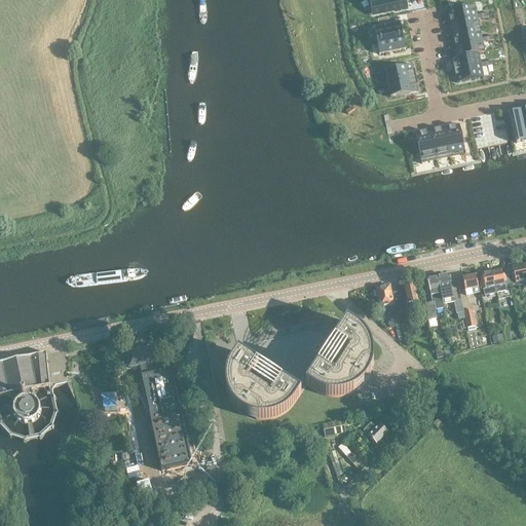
[(370,0),(372,7),(373,14),(383,12),(393,10),(396,9),(396,11),(396,12),(402,11),(407,9),(406,3),(405,0),(370,0)]
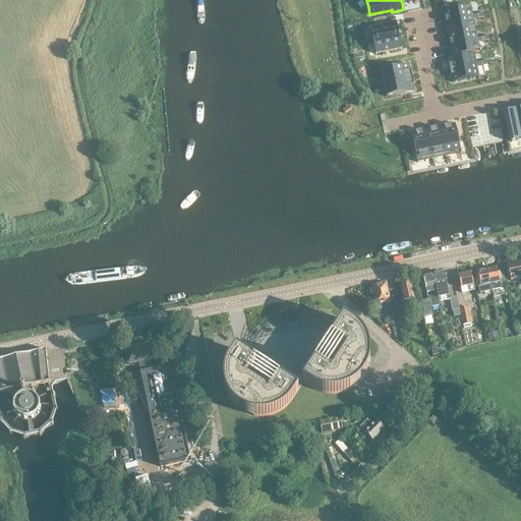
[(470,7),(444,13),(446,24),(473,19),(472,17),(470,7)]
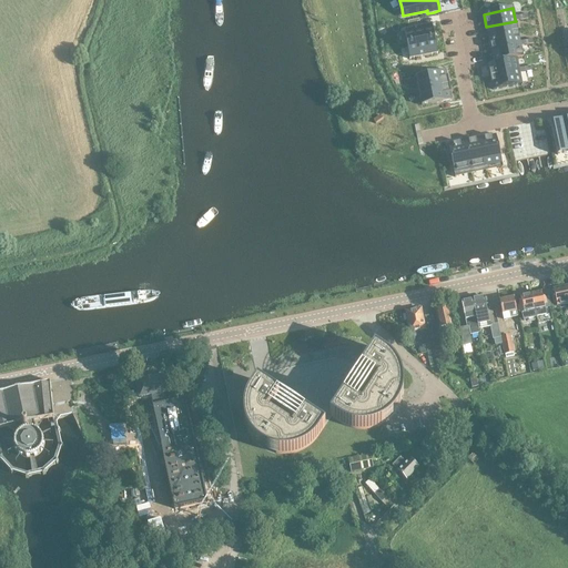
[(516,21),(486,27),(489,39),(518,33),(516,23),(521,21),(521,17),(515,19),(516,21)]
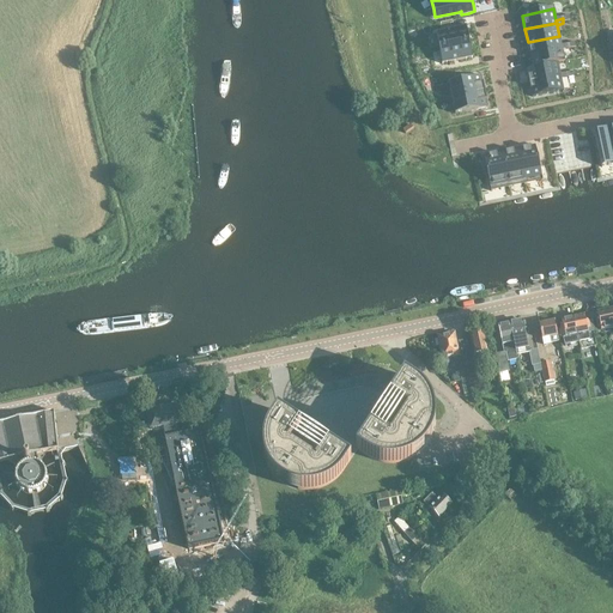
[(466,28),(436,34),(439,49),(468,43),(466,28)]
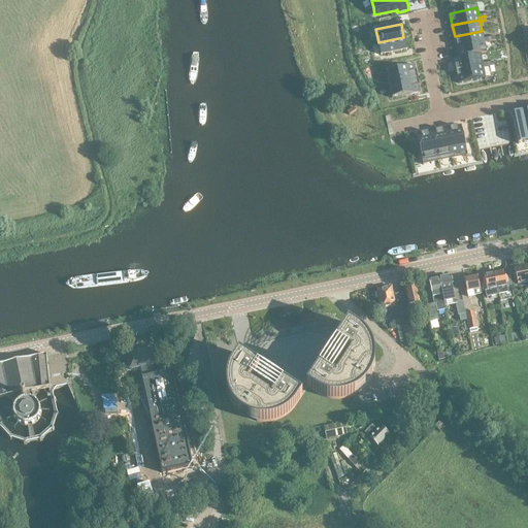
[(482,31),(455,36),(457,47),(484,42),(484,40),(482,31)]
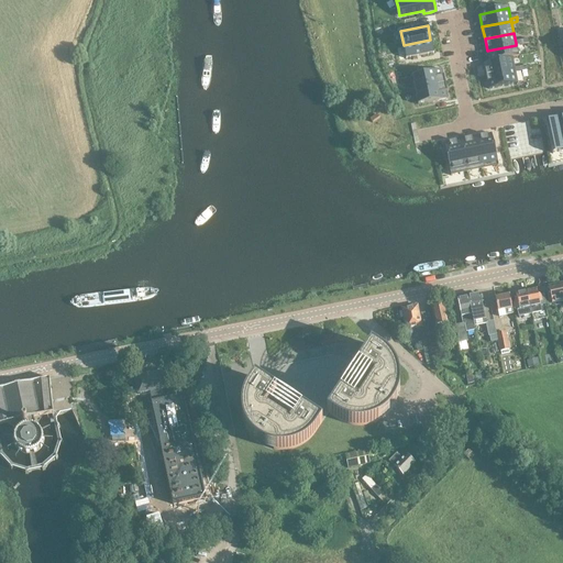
[(430,40),(404,45),(407,59),(433,54),(430,40)]
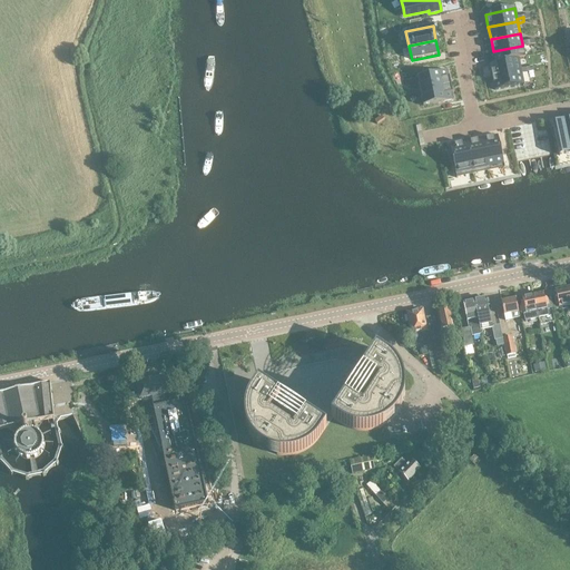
[(522,46),(493,51),(497,65),(519,60),(526,58),(523,48),(529,47),(528,42),(522,43),(522,46)]
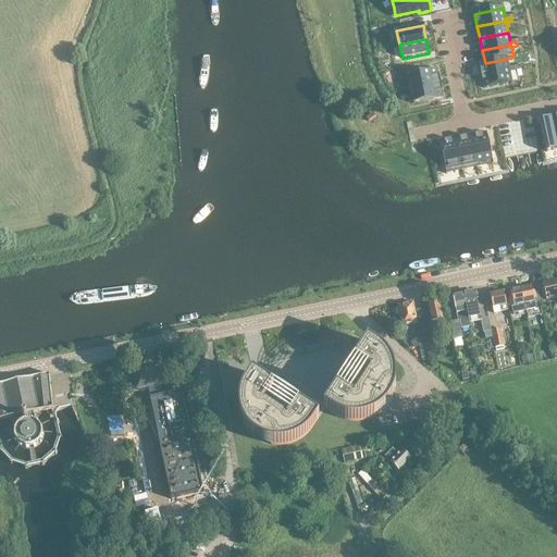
[(485,63),(479,64),(481,77),(509,71),(509,69),(507,59),(485,63)]
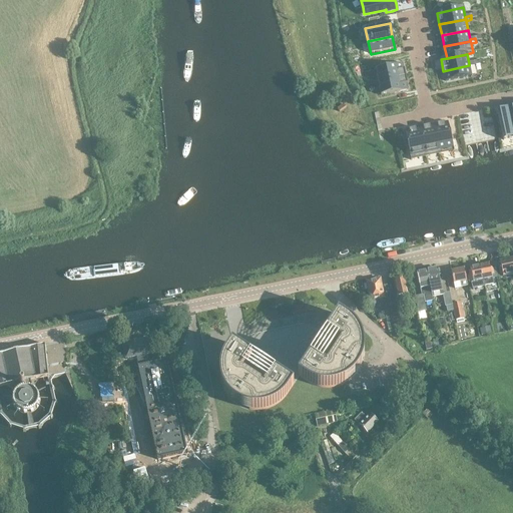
[(469,65),(443,71),(446,82),(472,77),(470,67),(475,66),(474,62),(469,63),(469,65)]
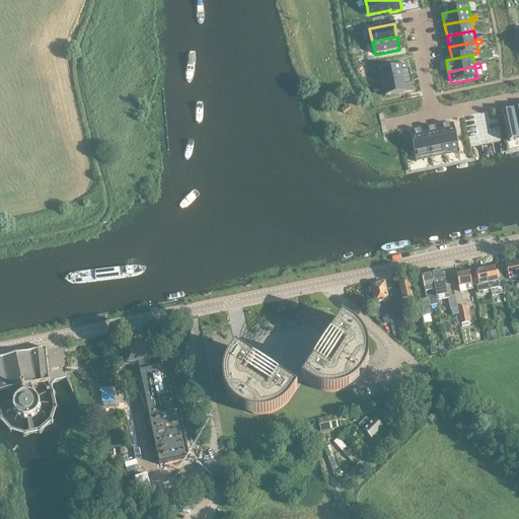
[(409,66),(381,72),(384,85),(412,79),(409,66)]
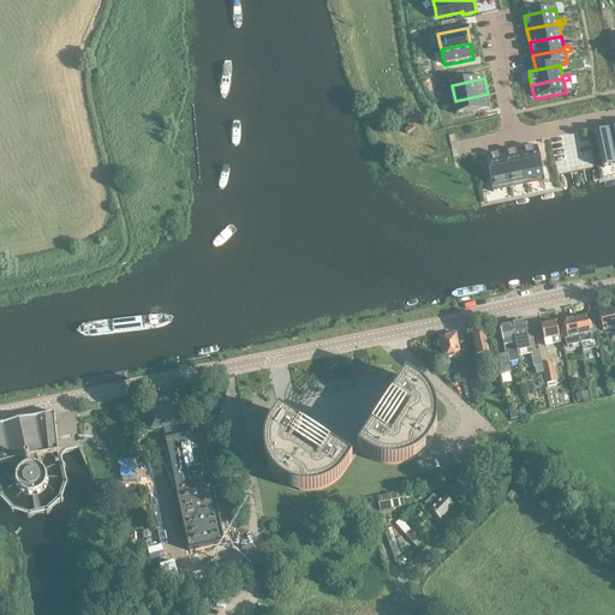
[(488,94),(455,101),(459,117),(491,109),(488,94)]
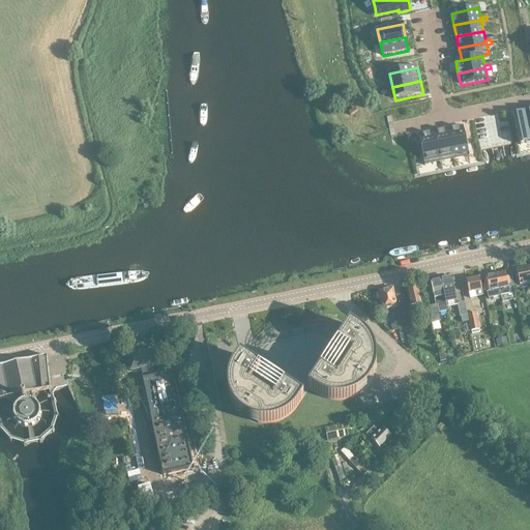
[(348,114),(351,118),(357,113),(354,109),(348,114)]
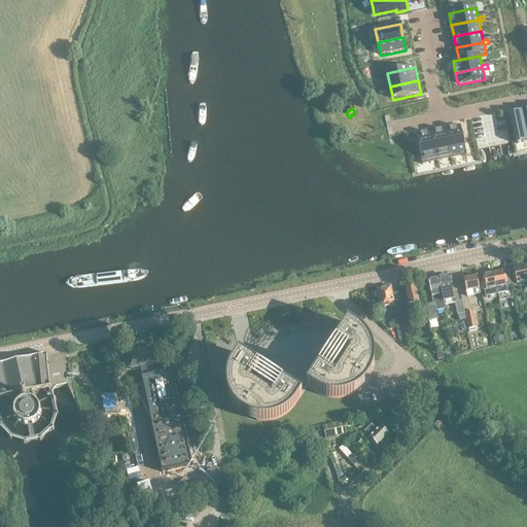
[(526,128),(523,111),(511,113),(517,140),(526,137),(526,128)]
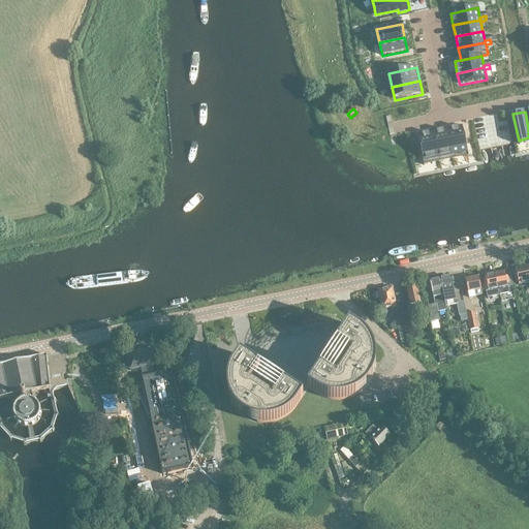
[(462,125),(446,128),(453,155),(454,159),(454,158),(456,155),(468,152),(462,125)]
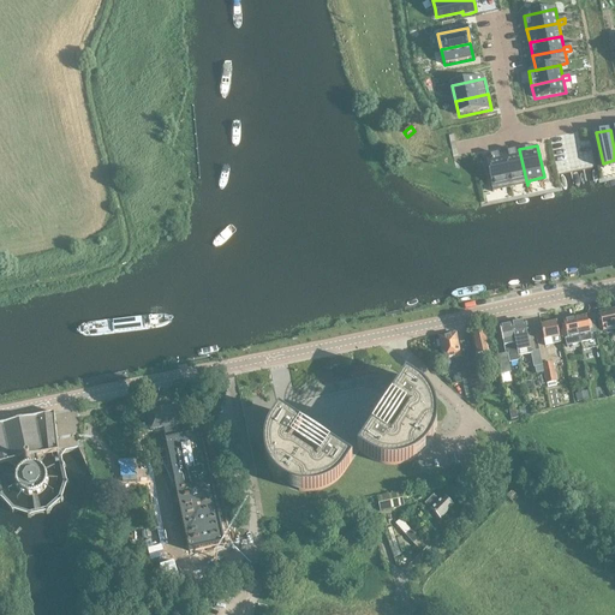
[(519,149),(502,153),(509,184),(511,189),(511,187),(513,184),(526,180),(519,149)]
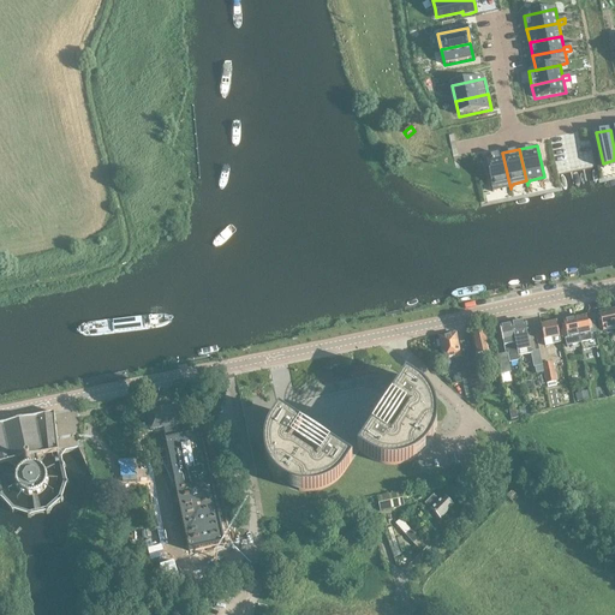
[(499,154),(485,156),(493,192),(494,192),(496,187),(509,184),(502,153),(499,154)]
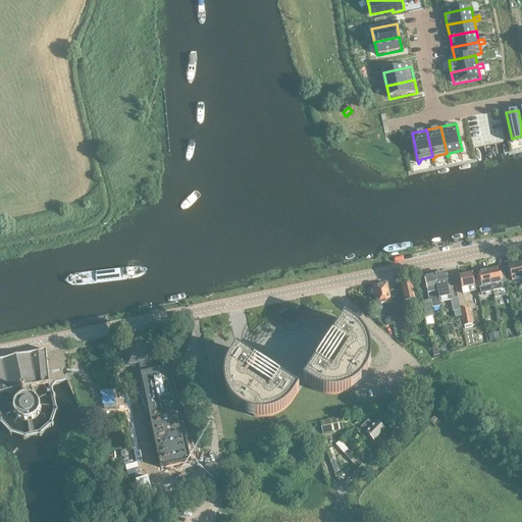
[(521,262),(508,265),(509,270),(507,271),(509,278),(511,277),(512,281),(521,278),(521,262)]
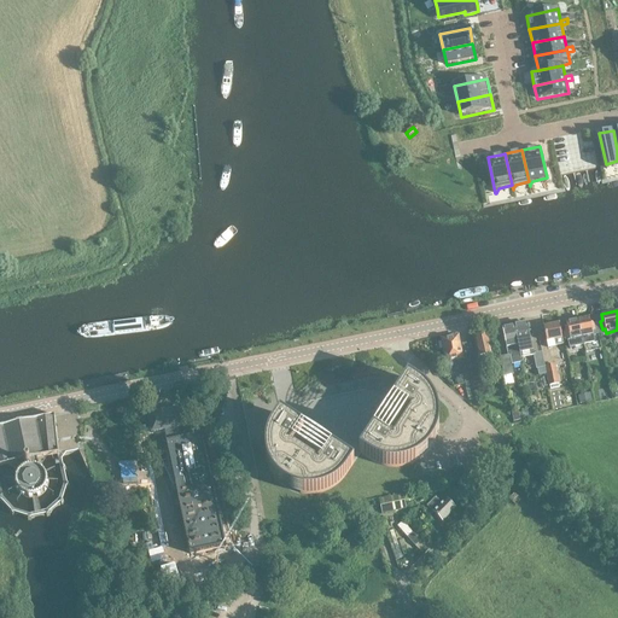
[(589,318),(577,320),(582,338),(584,345),(594,343),(593,336),(592,331),(595,331),(593,322),(590,322),(589,318)]
